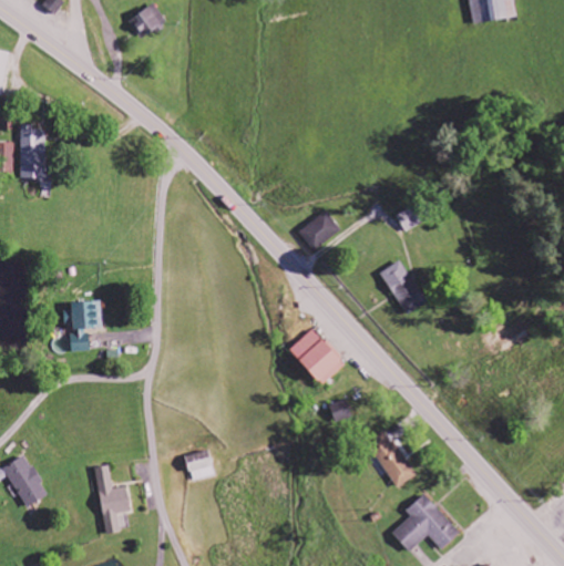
[(44,0),(42,4),(54,14),(63,2),(60,0),(44,0)]
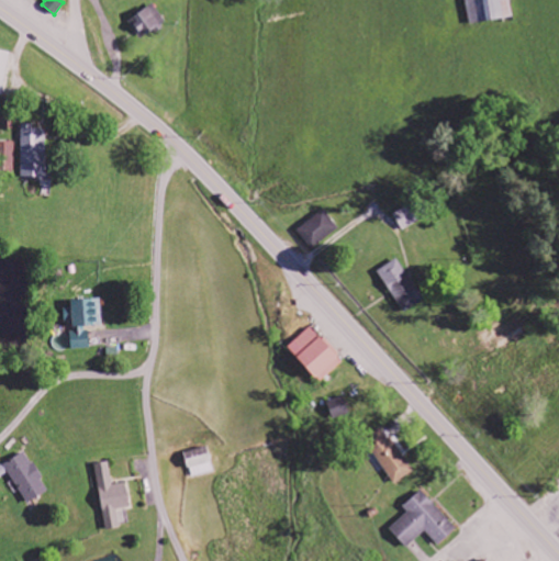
[(512,18),(509,0),(465,0),(469,23),(512,18)]
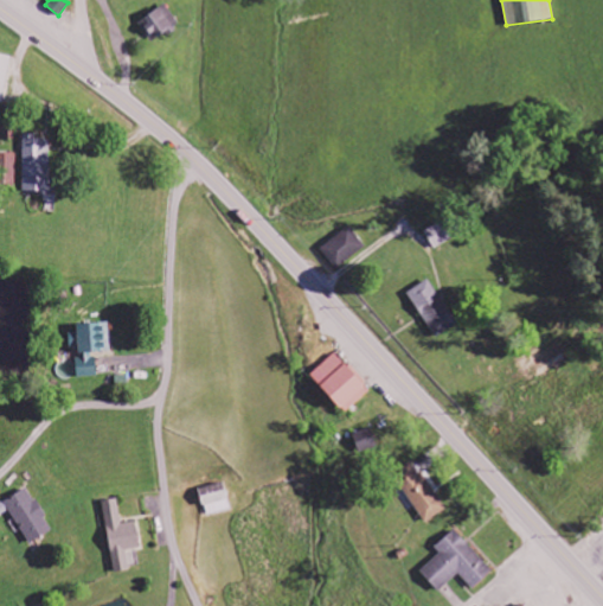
[(149,43),(178,25),(164,4),(136,21),(149,43)]
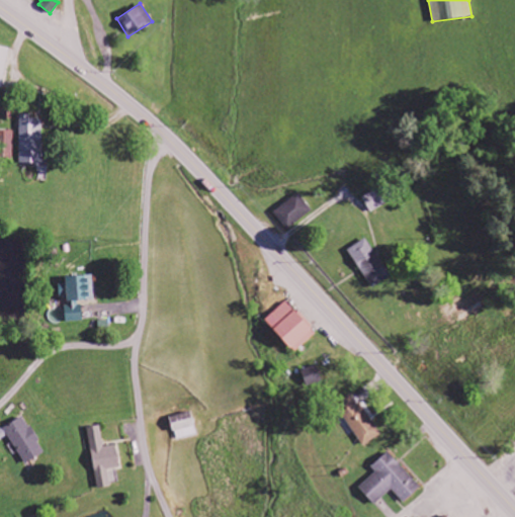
[(0,88),(1,88),(9,48),(0,47),(0,88)]
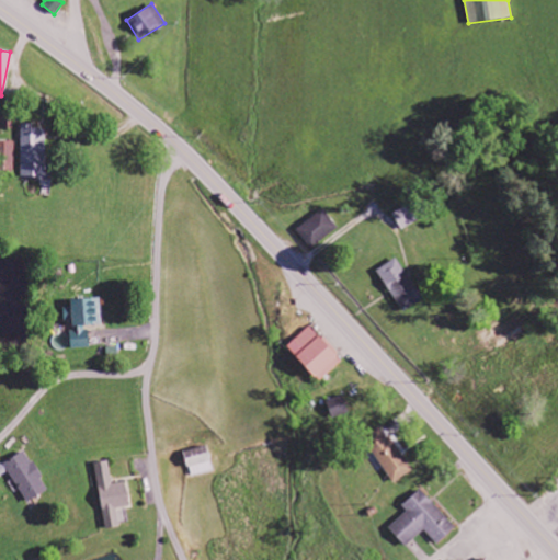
[(20,176),(45,176),(45,126),(20,126),(20,176)]
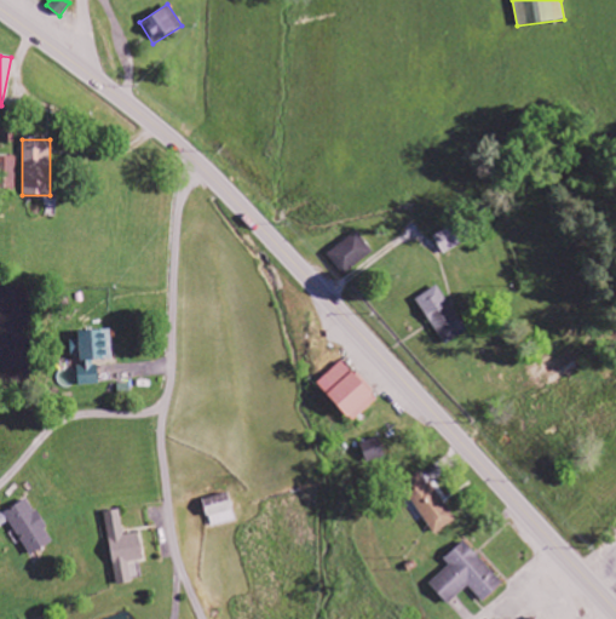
[(15,156),(0,156),(0,190),(13,190),(15,156)]
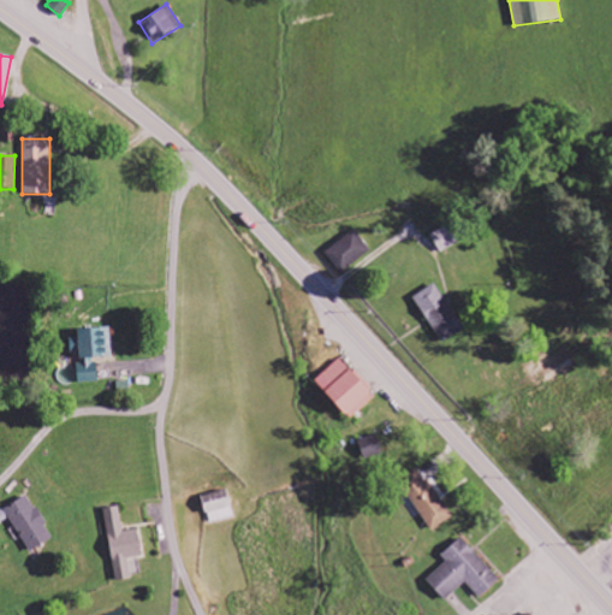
[(437,250),(461,242),(453,223),(431,231),(437,250)]
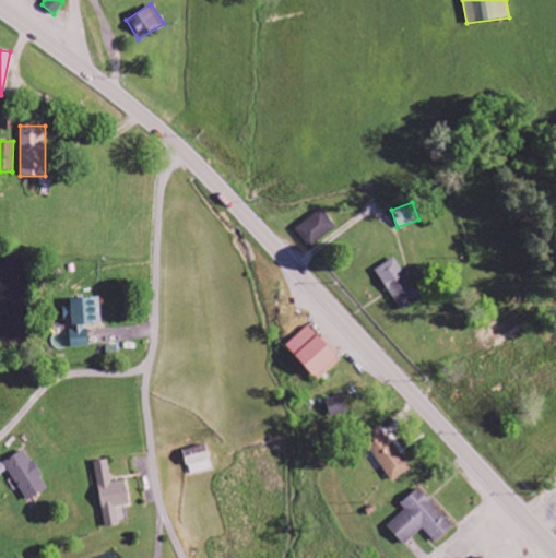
[(308,247),(335,226),(321,208),(294,228),(308,247)]
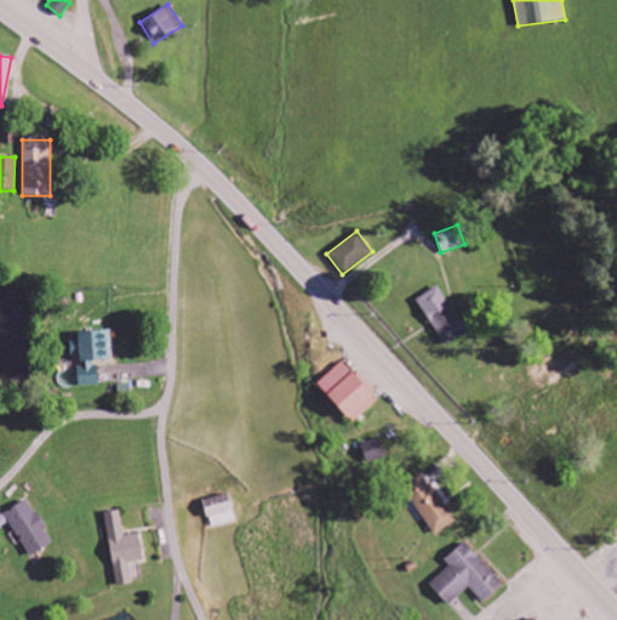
[(417,296),(441,345),(464,334),(439,285),(417,296)]
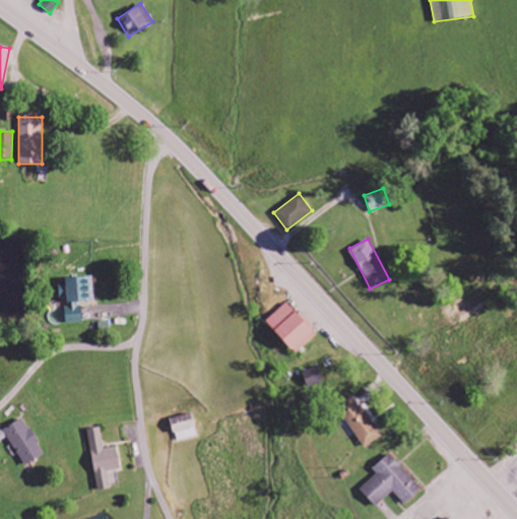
[(64,277),(67,322),(81,322),(79,301),(91,300),(90,276),(64,277)]
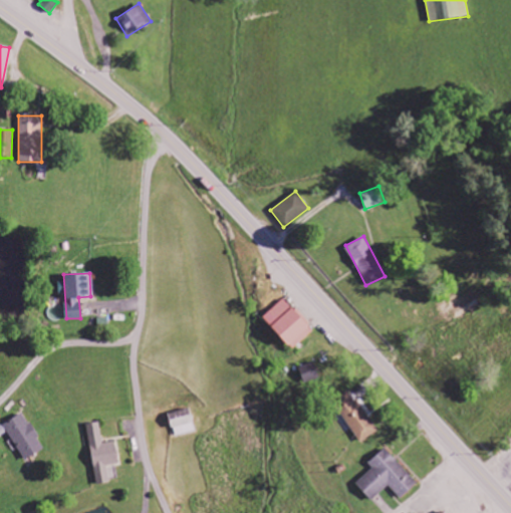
[(312,329),(282,298),(262,318),(291,349),(312,329)]
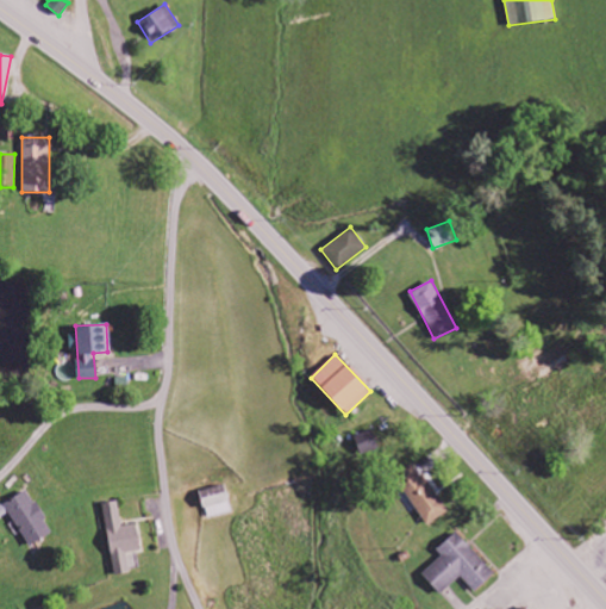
[(353,436),(361,455),(378,449),(370,429),(353,436)]
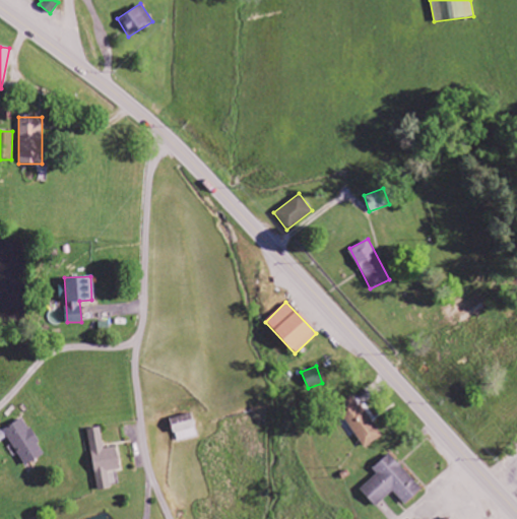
[(176,442),(197,436),(191,412),(169,418),(176,442)]
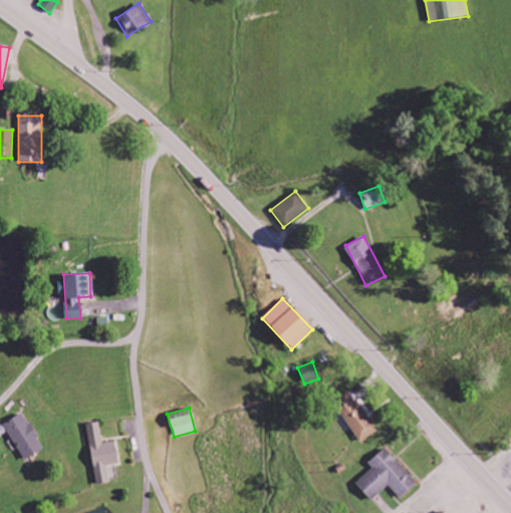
[(0,436),(7,432),(23,460),(43,449),(22,413),(0,424),(0,436)]
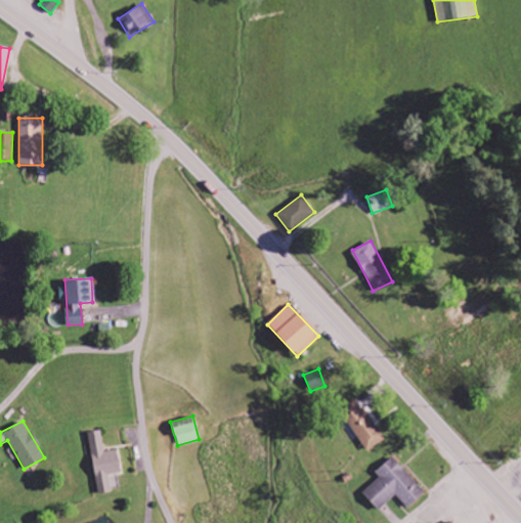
[(87,433),(97,493),(111,492),(107,475),(120,473),(117,449),(103,451),(99,430),(87,433)]
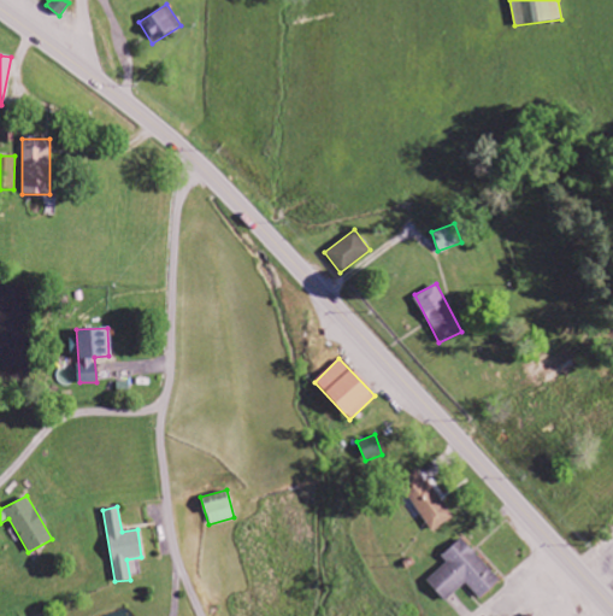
[(447,562),(426,581),(444,602),(465,582),(479,598),(500,580),(461,538),(441,556),(447,562)]
